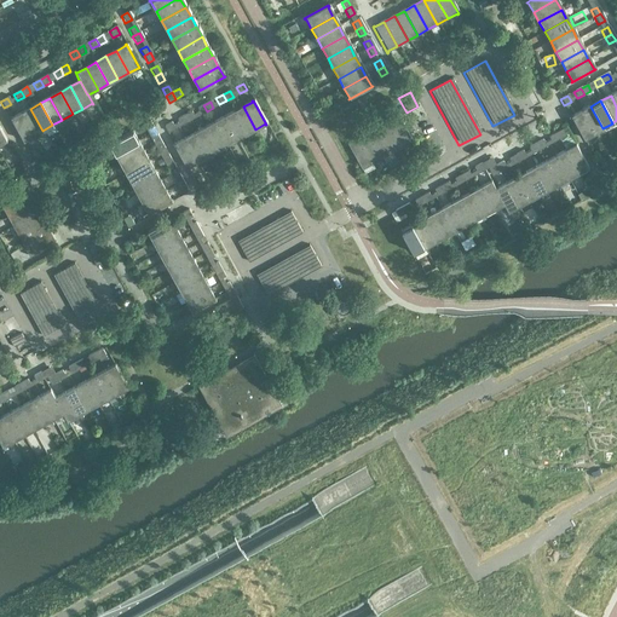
[(207,111),(203,105),(196,109),(200,116),(207,111)]
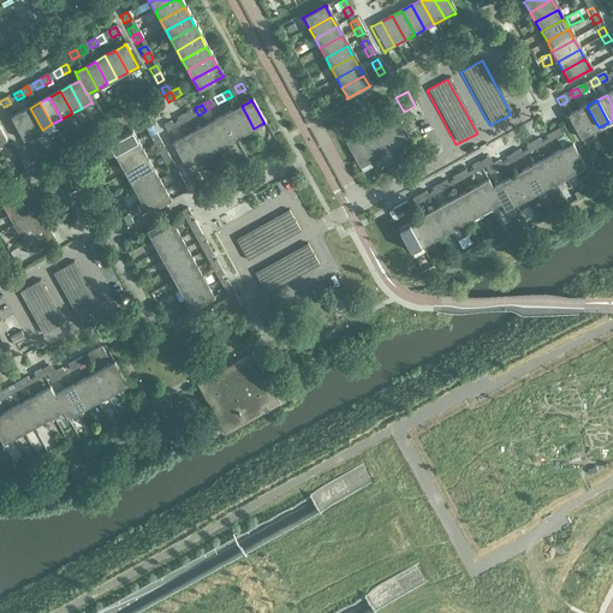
[(254,129),(242,106),(231,112),(244,134),(254,129)]
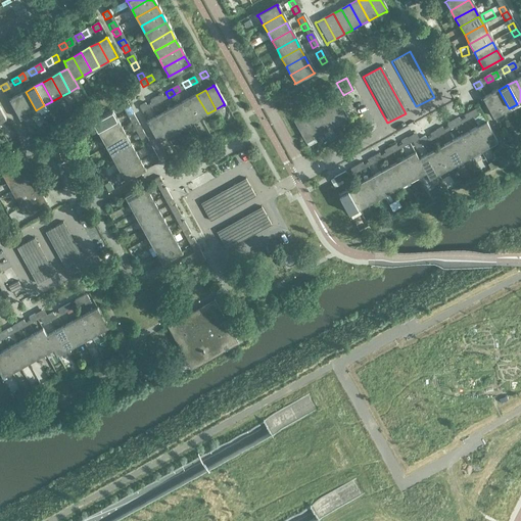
[(509,108),(499,90),(490,94),(501,113),(509,108)]
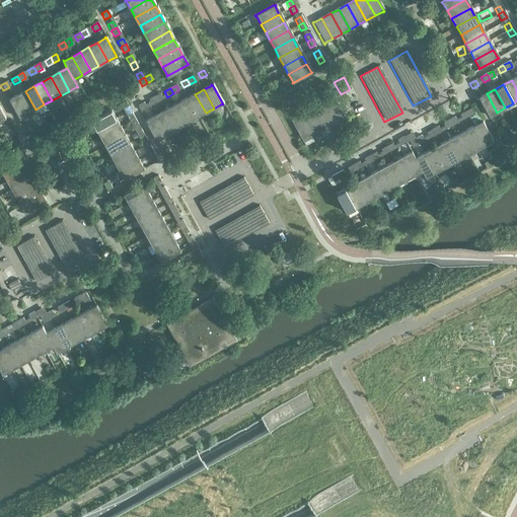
[(35,109),(25,91),(17,95),(27,114),(35,109)]
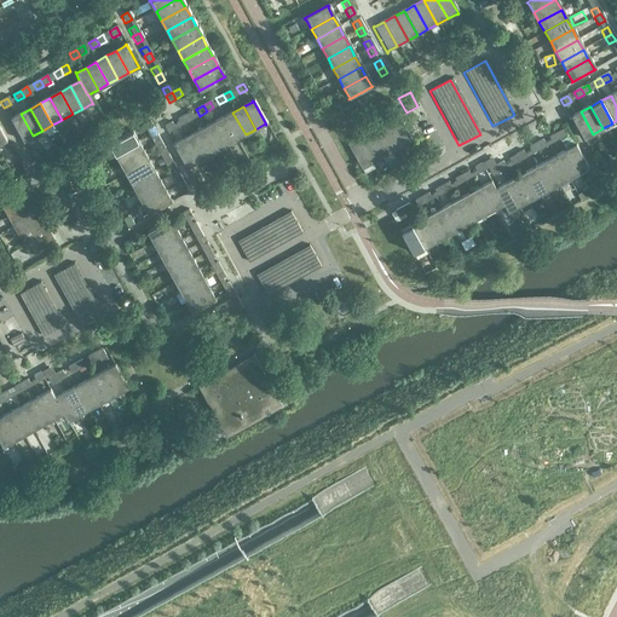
[(593,134),(581,111),(571,117),(570,116),(583,140),(583,139),(593,134)]
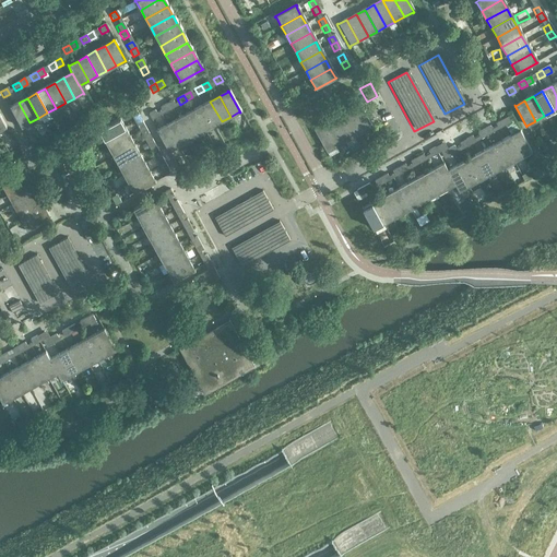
[(175,107),(174,105),(172,102),(165,105),(168,110),(175,107)]
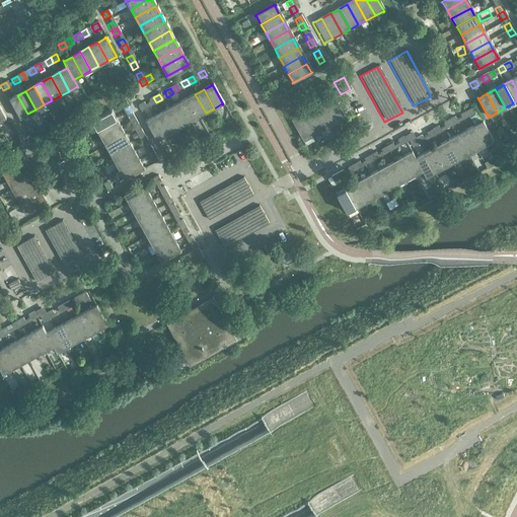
[(206,113),(195,94),(187,98),(197,118),(206,113)]
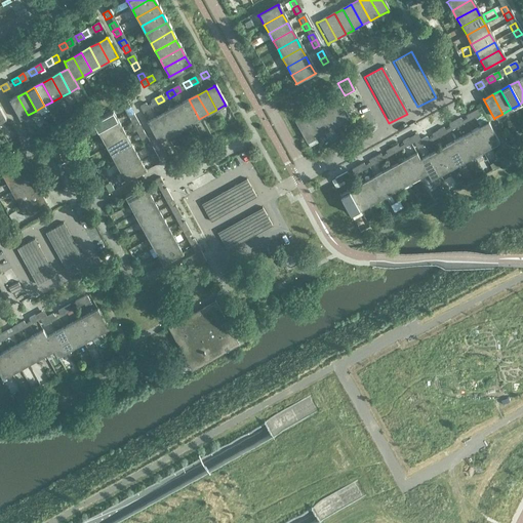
[(28,115),(17,96),(9,102),(8,101),(19,121),(19,120),(28,115)]
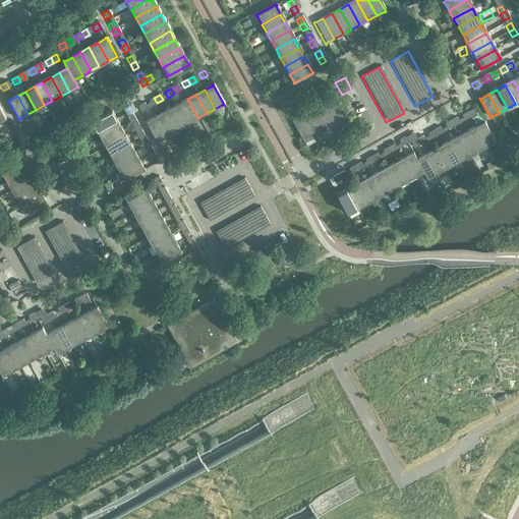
[(157,103),(154,98),(149,101),(151,107),(157,103)]
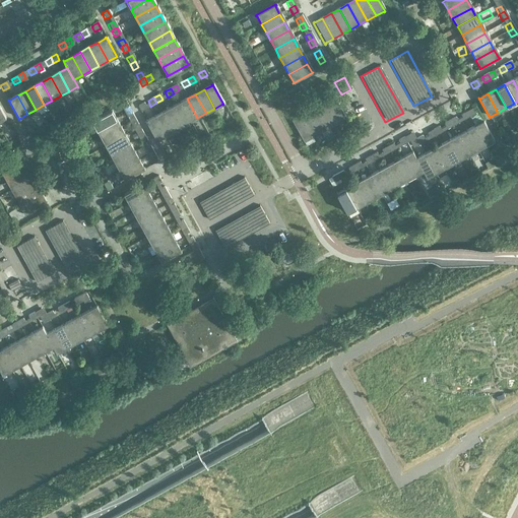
[(345,120),(333,98),(332,99),(333,99),(325,104),(336,124),(344,120),(345,120)]
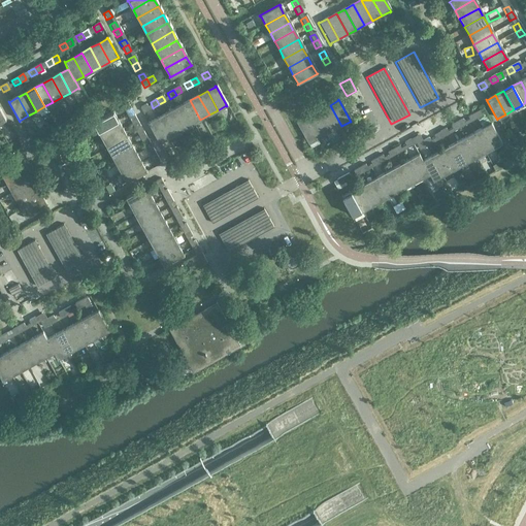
[(200,120),(190,100),(182,105),(192,124),(200,120)]
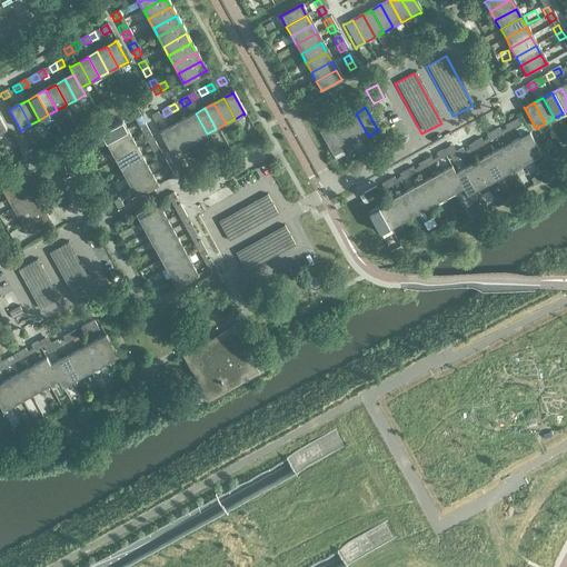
[(140,119),(137,112),(131,116),(135,122),(140,119)]
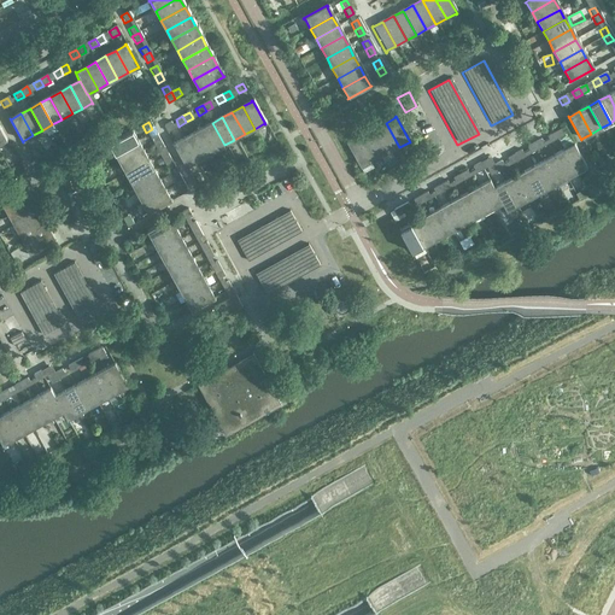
[(174,129),(171,127),(170,123),(163,127),(167,134),(174,129)]
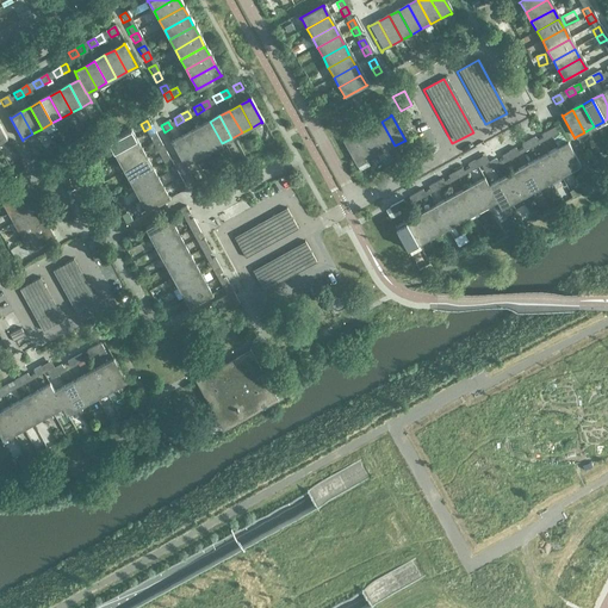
[(222,143),(210,122),(200,128),(212,149),(222,143)]
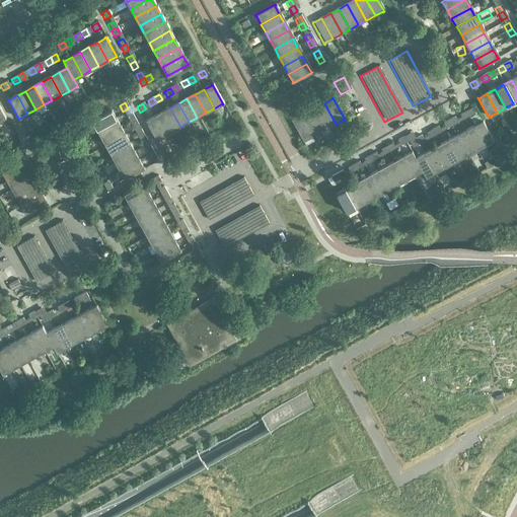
[(336,124),(324,103),(316,107),(327,129),(336,124)]
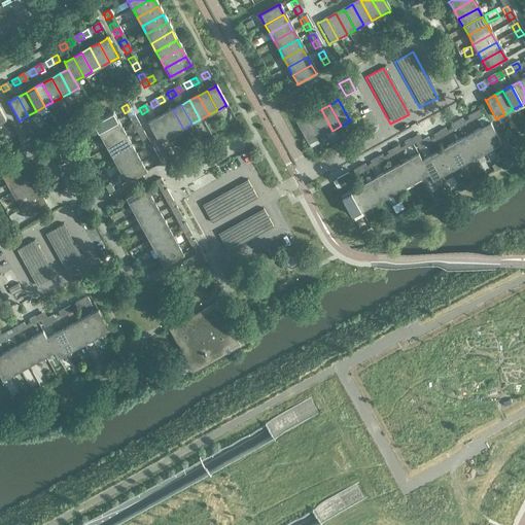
[(333,131),(321,109),(312,114),(323,135),(333,131)]
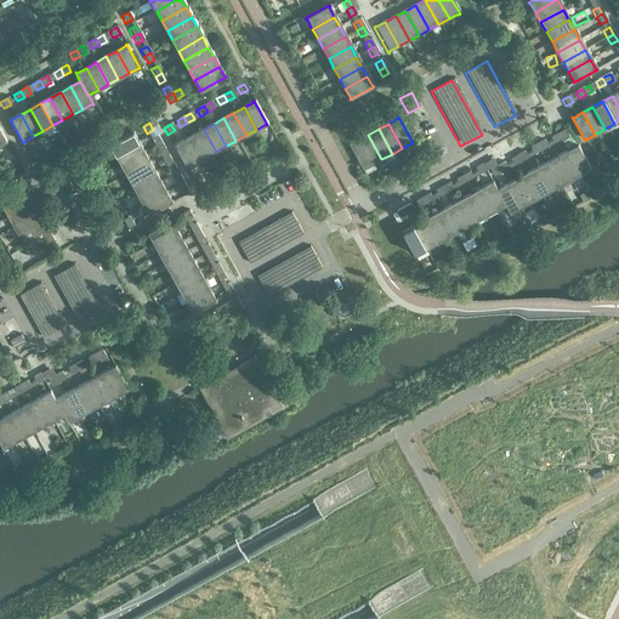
[(216,152),(204,130),(194,135),(206,157),(216,152)]
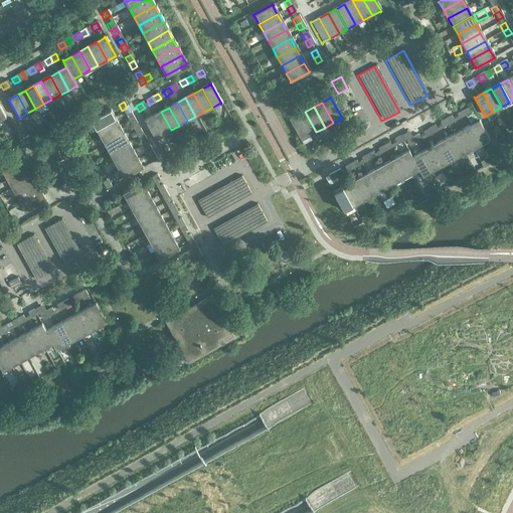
[(470,114),(469,111),(467,108),(461,112),(464,117),(470,114)]
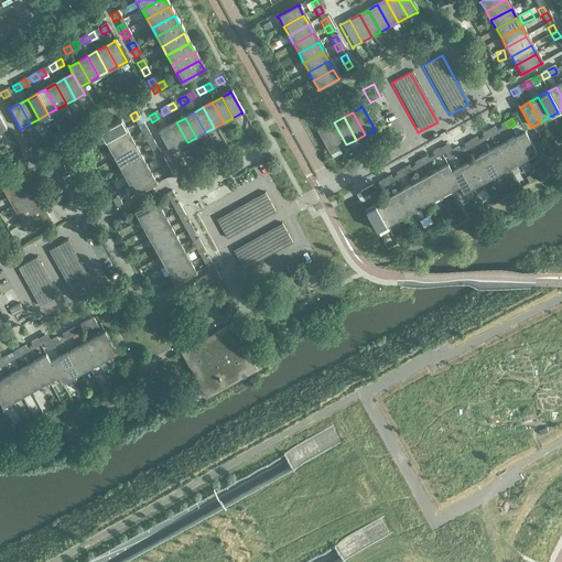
[(105,141),(125,130),(119,121),(120,120),(98,132),(99,132),(105,141)]
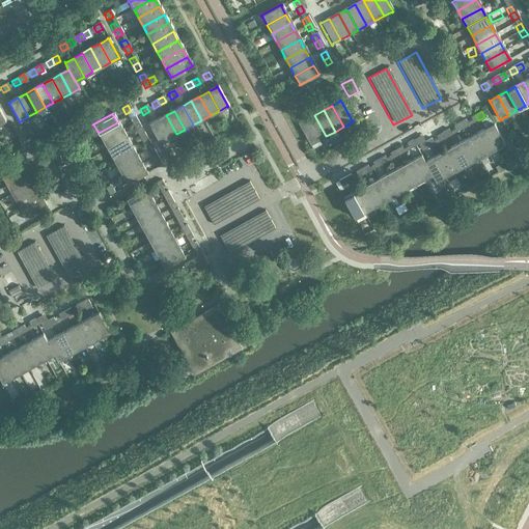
[(176,134),(166,115),(157,120),(167,139),(176,134)]
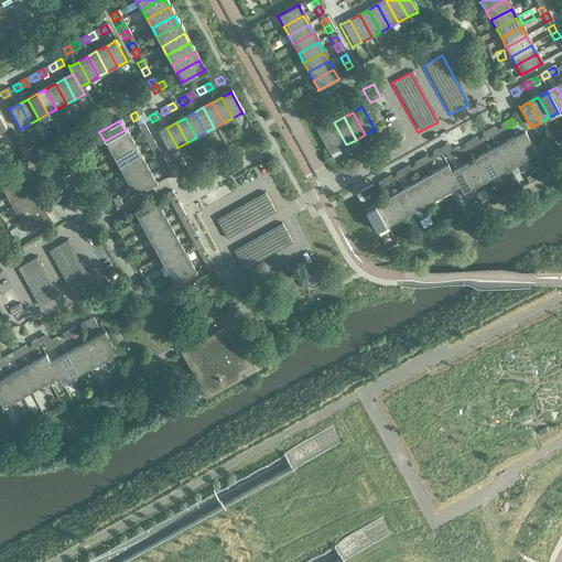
[(346,144),(334,122),(325,128),(337,150),(346,144)]
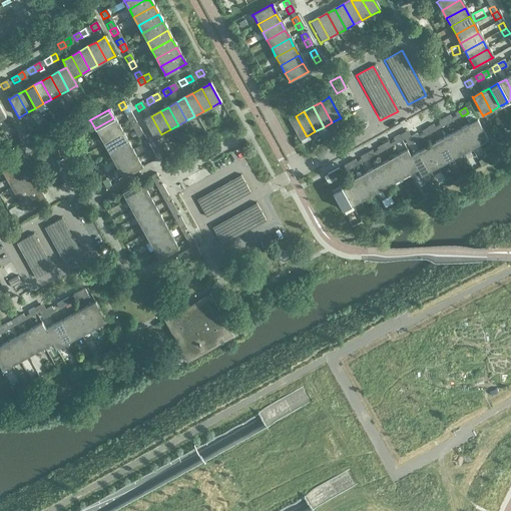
[(462,116),(459,111),(453,114),(456,119),(457,118),(462,116)]
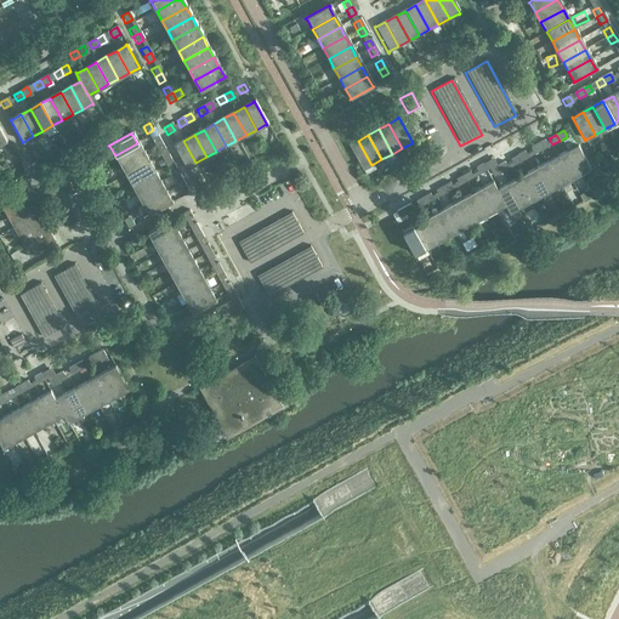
[(160,143),(157,136),(151,140),(154,147),(160,143)]
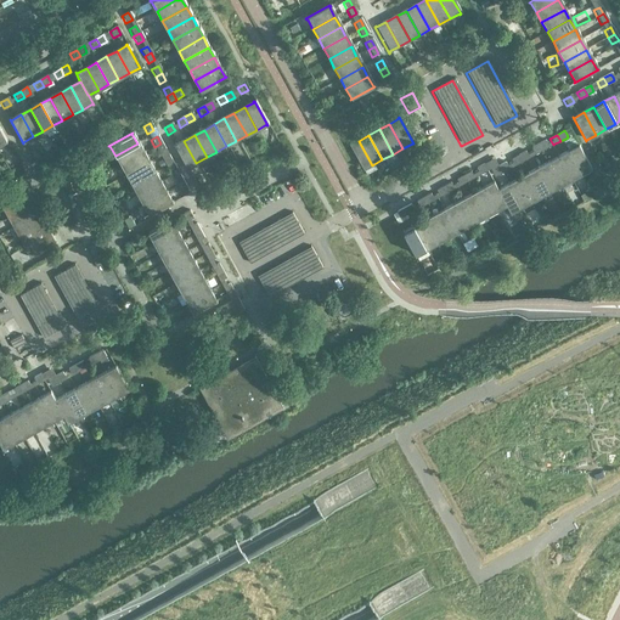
[(196,163),(184,141),(174,146),(174,145),(173,146),(186,170),(187,169),(186,168),(196,163)]
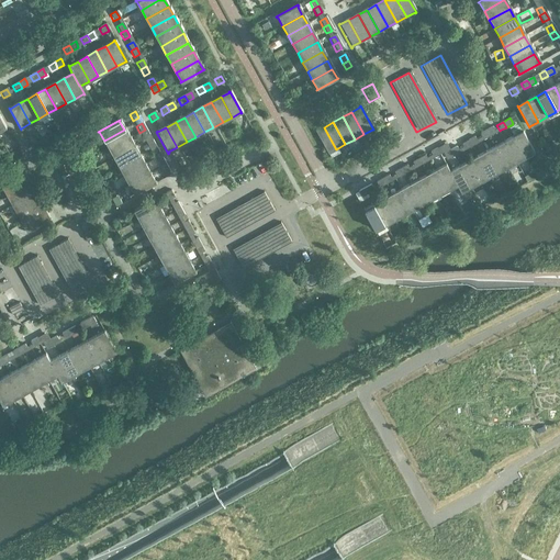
[(336,149),(324,127),(315,132),(315,131),(314,132),(327,155),(328,155),(327,154),(336,149)]
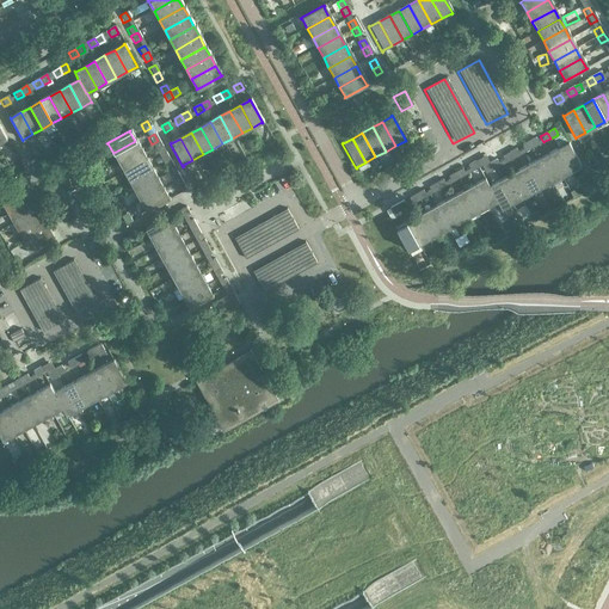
[(537,146),(536,142),(534,139),(528,143),(531,149),(537,146)]
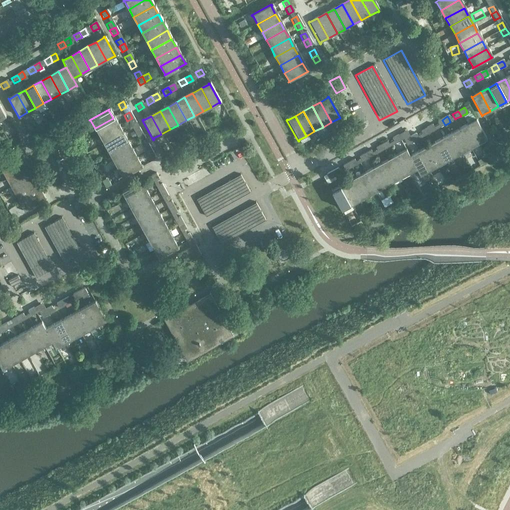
[(99,136),(117,126),(113,118),(95,128),(99,136)]
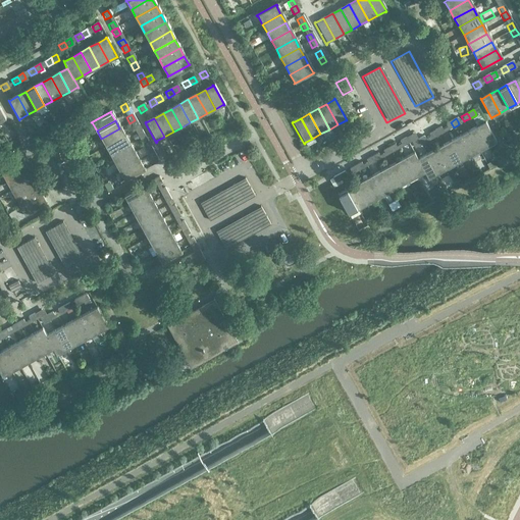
[(138,125),(135,120),(130,123),(133,128),(138,125)]
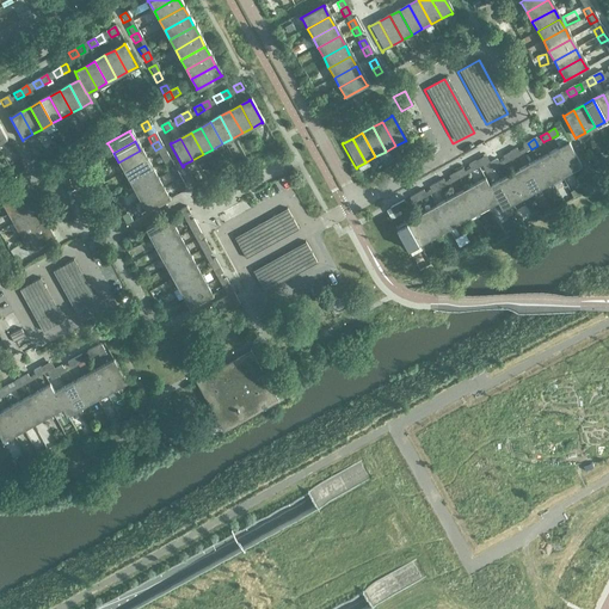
[(531,149),(528,143),(521,147),(524,153),(531,149)]
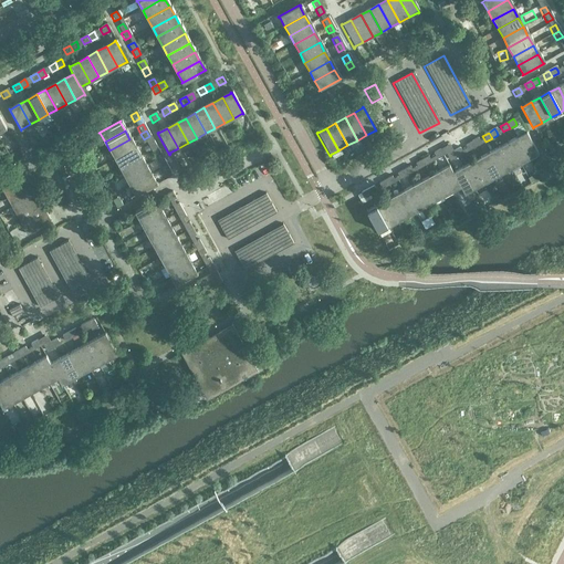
[(538,155),(524,133),(524,134),(515,138),(526,159),(535,154),(536,155),(538,155)]
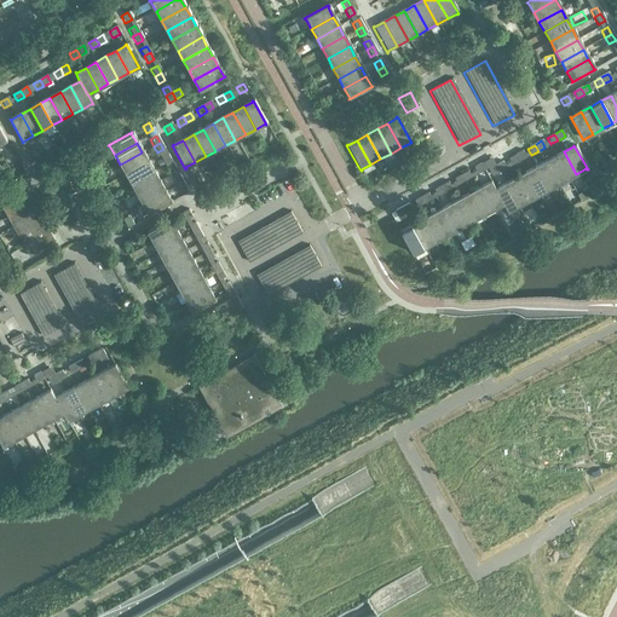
[(576,174),(564,151),(554,157),(566,179),(576,174)]
